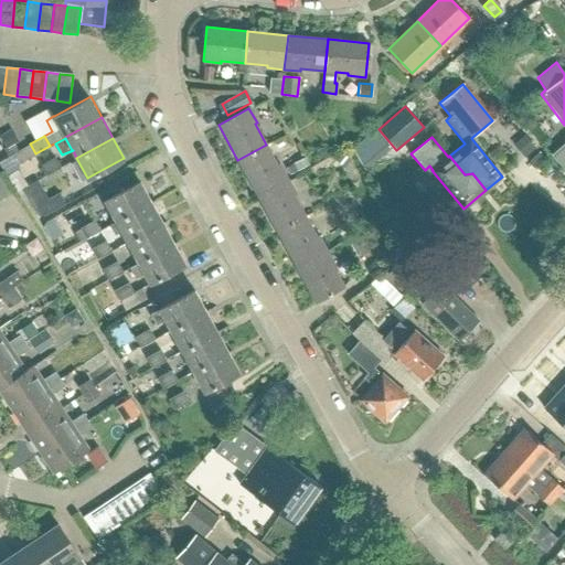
[(564,142),(552,155),(564,170),(564,142)]
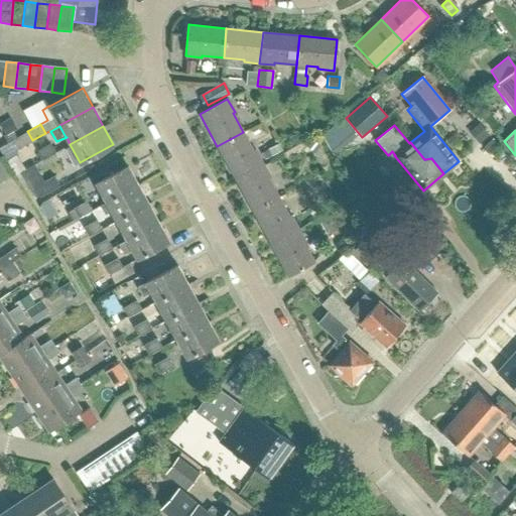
[(217,146),(235,179),(263,164),(255,150),(253,151),(243,132),(217,146)]
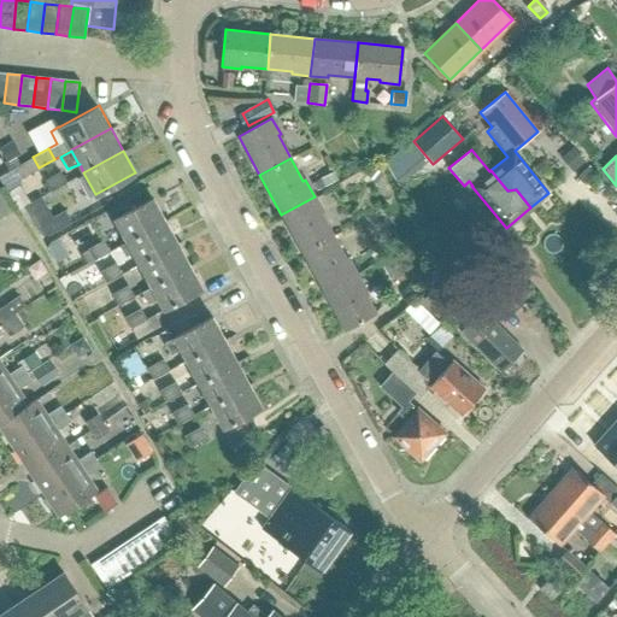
[(376,183),(383,172),(374,165),(366,176),(376,183)]
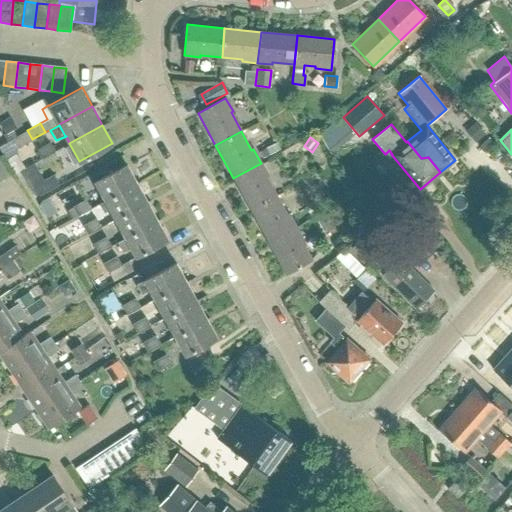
[(50,141),(37,148),(42,157),(55,150),(50,141)]
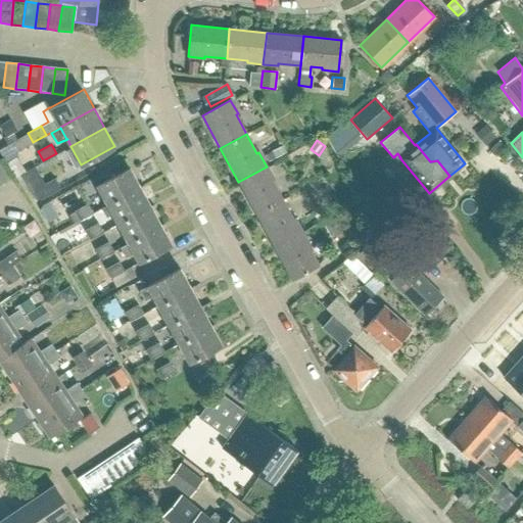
[(97,185),(107,204),(141,186),(131,167),(97,185)]
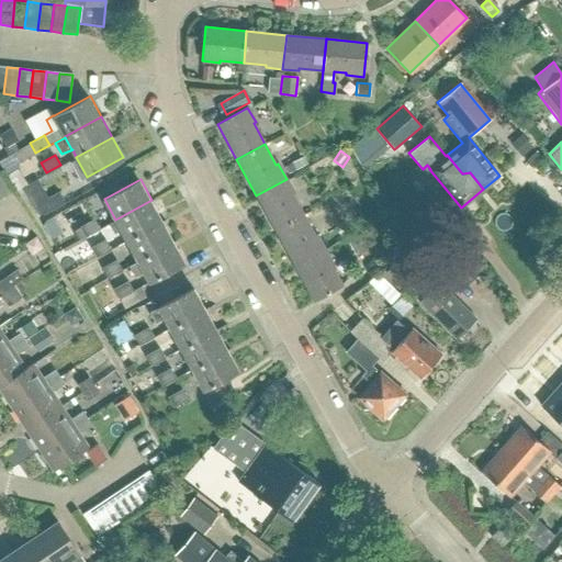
[(256,195),(276,231),(303,215),(292,194),(294,193),(287,179),(256,195)]
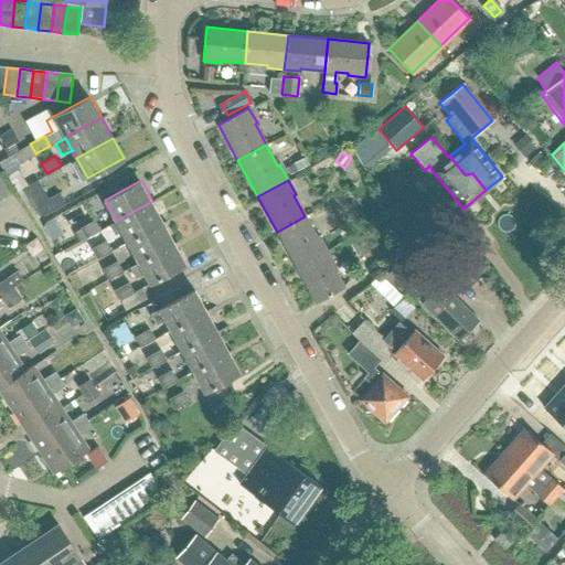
[(368,185),(356,194),(368,208),(377,199),(368,185)]
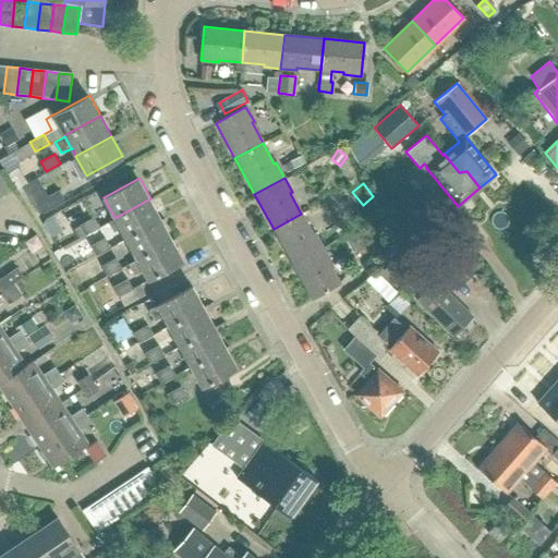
[(114,218),(108,221),(113,232),(120,229),(125,238),(161,218),(150,198),(114,218)]
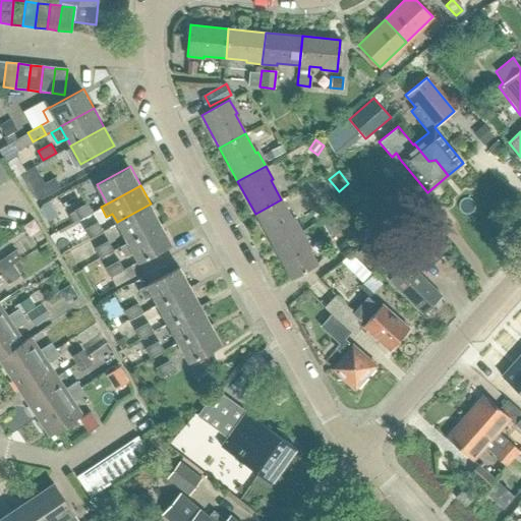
[(255,214),(273,246),(300,231),(293,217),(291,218),(281,199),(255,214)]
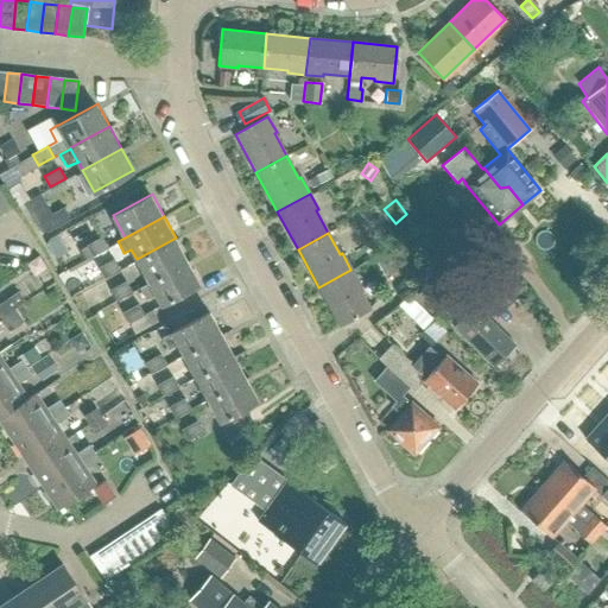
[(102,236),(87,245),(93,255),(108,247),(102,236)]
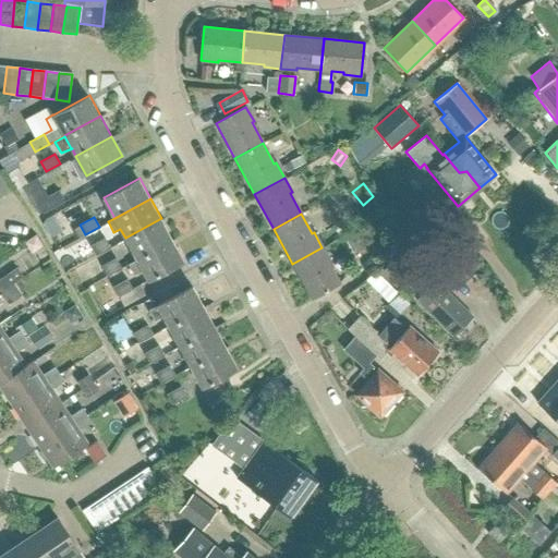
[(125,238),(136,258),(172,239),(161,218),(125,238)]
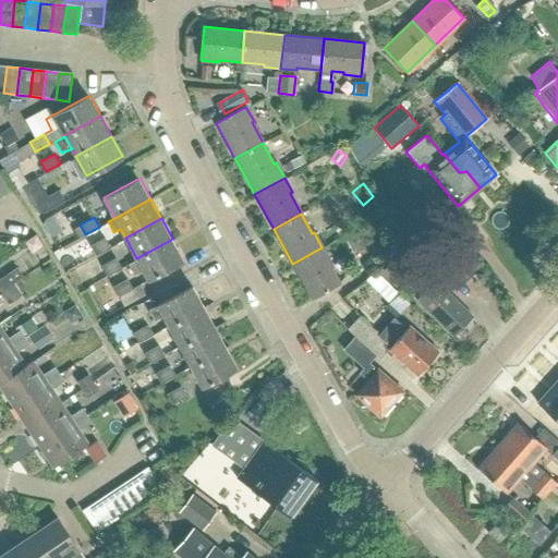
[(57,226),(29,241),(43,265),(70,250),(57,226)]
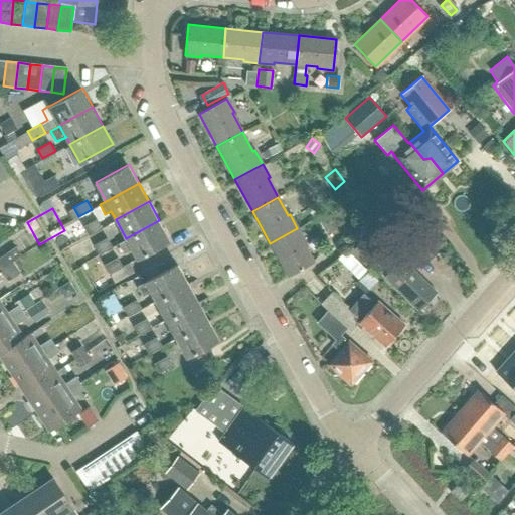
[(333,212),(321,218),(328,232),(340,226),(333,212)]
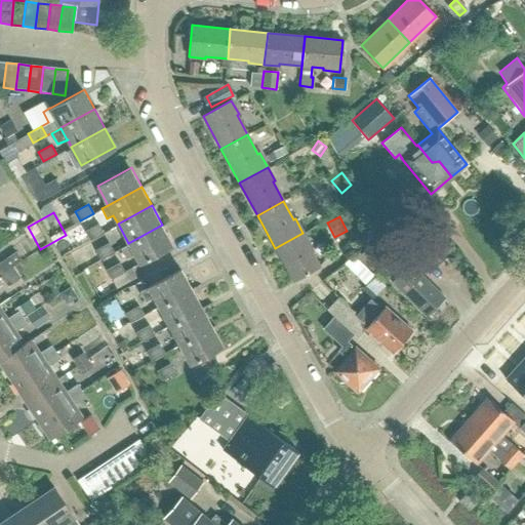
[(84,244),(91,240),(104,233),(98,224),(85,231),(79,234),(84,244)]
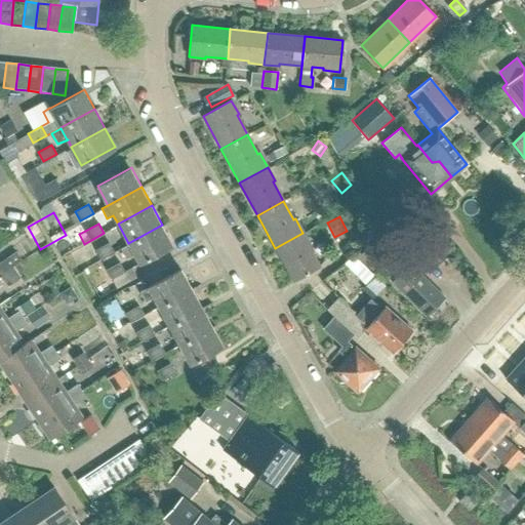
[(127,258),(134,254),(138,263),(172,244),(162,225),(128,243),(128,244),(121,248),(127,258)]
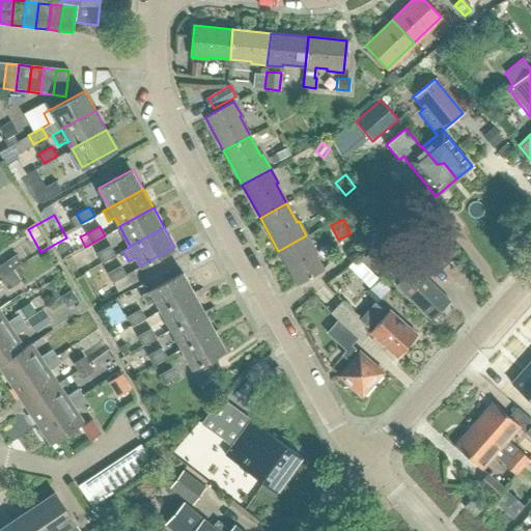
[(313,249),(306,235),(278,251),(297,284),(323,271),(312,250),(313,249)]
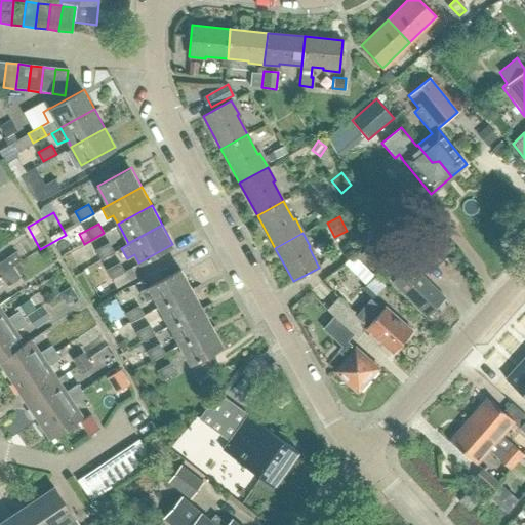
[(427,233),(415,243),(437,265),(448,253),(427,233)]
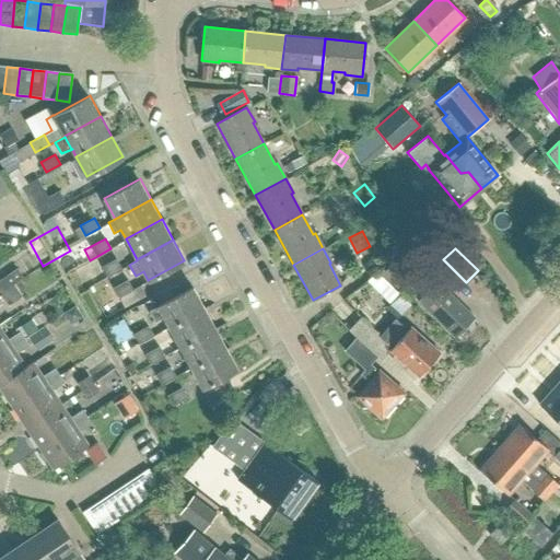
[(387,279),(396,288),(418,265),(409,256),(387,279)]
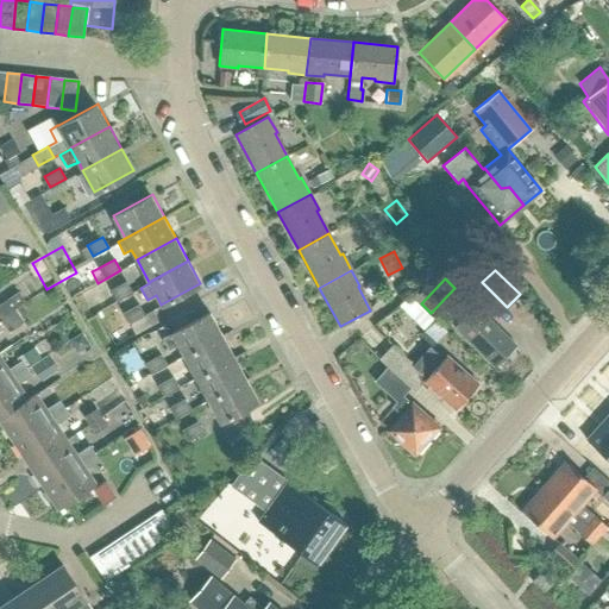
[(118,301),(132,292),(126,281),(111,289),(118,301)]
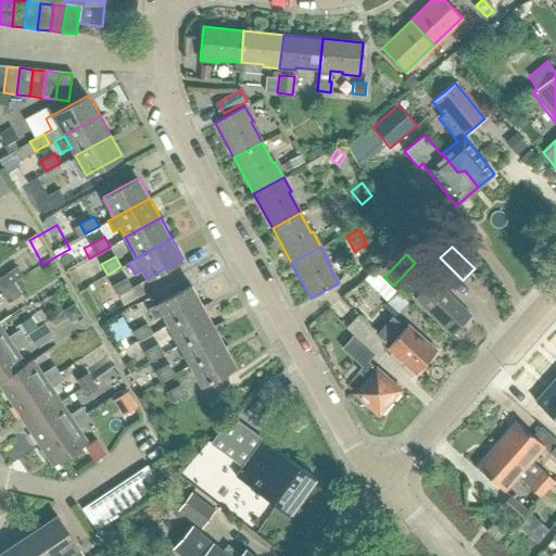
[(0,277),(0,289),(0,290),(23,276),(16,266),(0,277)]
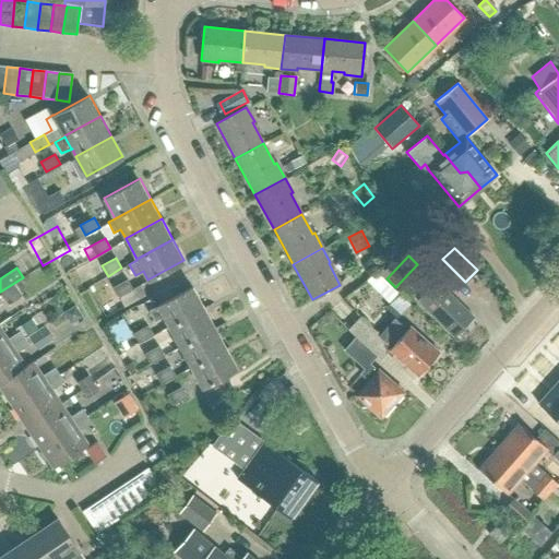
[(378,272),(368,280),(393,308),(391,311),(397,317),(411,305),(378,272)]
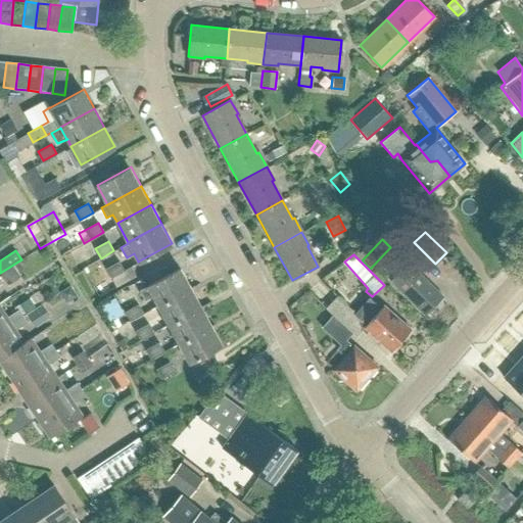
[(106,268),(116,287),(137,276),(131,266),(125,270),(120,260),(106,268)]
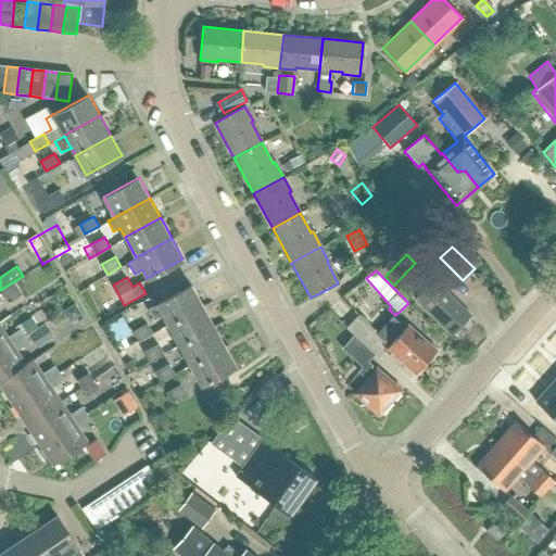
[(470,315),(433,279),(414,299),(451,335),(470,315)]
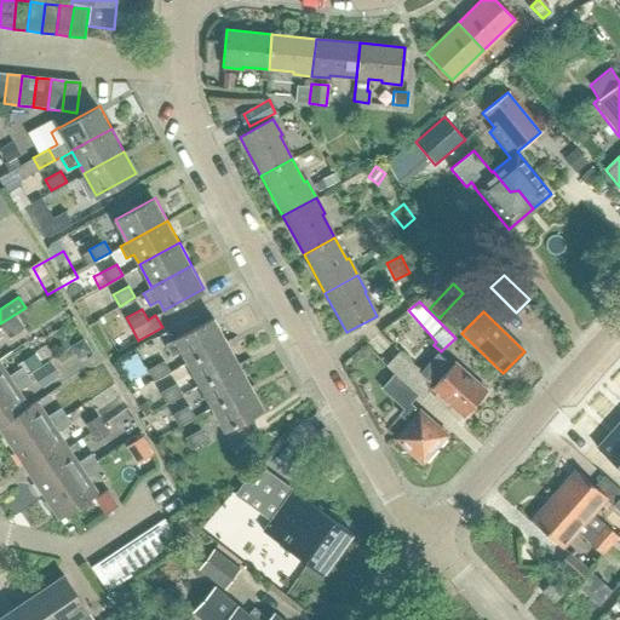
[(10,337),(24,328),(16,315),(1,325),(10,337)]
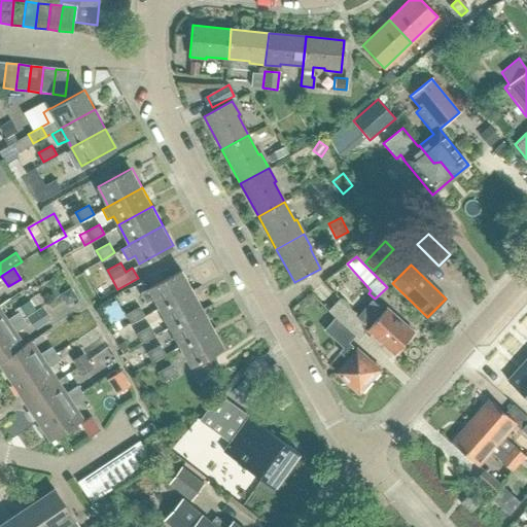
[(147,303),(153,299),(159,308),(192,290),(181,270),(148,288),(147,288),(141,292),(147,303)]
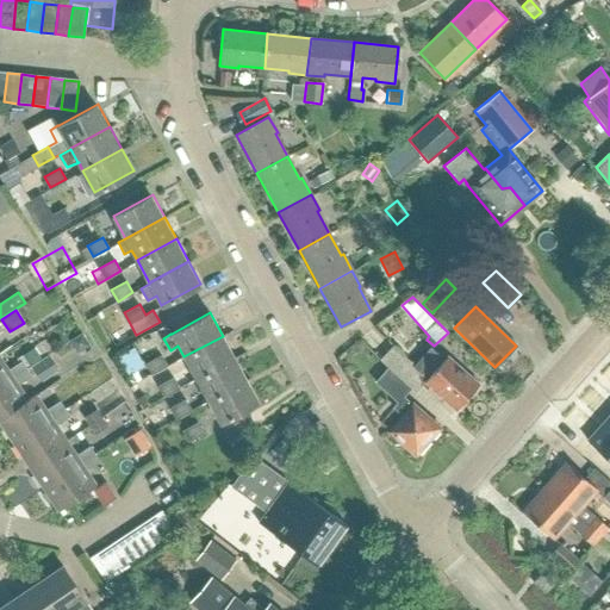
[(184,356),(195,379),(235,358),(223,336),(184,356)]
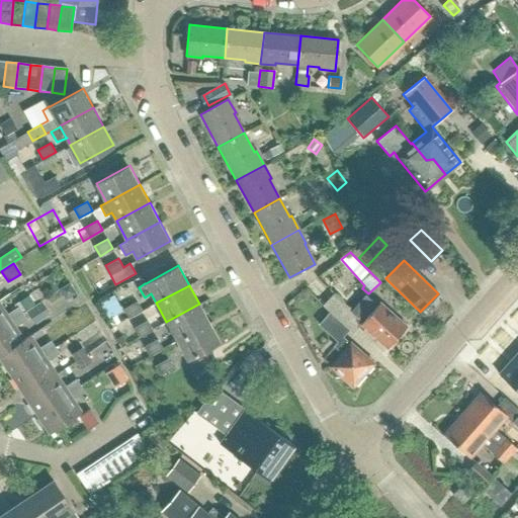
[(330,312),(329,313),(343,325),(353,314),(362,322),(360,325),(364,328),(361,332),(370,340),(373,337),(386,348),(406,326),(379,303),(376,307),(365,296),(352,311),(333,293),(323,306),(330,312)]
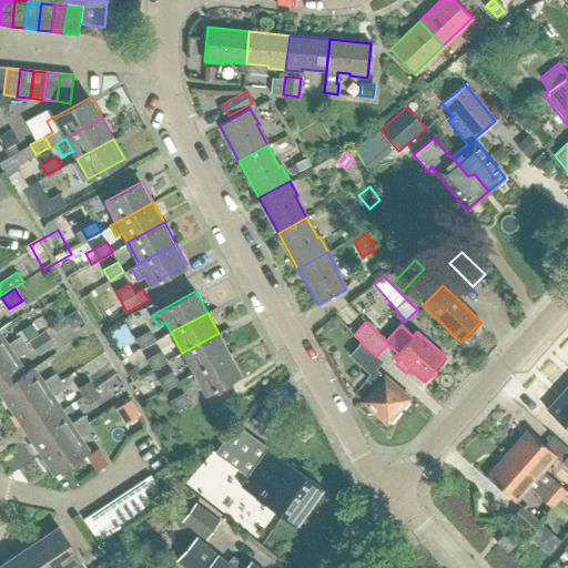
[(142,348),(155,341),(150,331),(135,338),(142,348)]
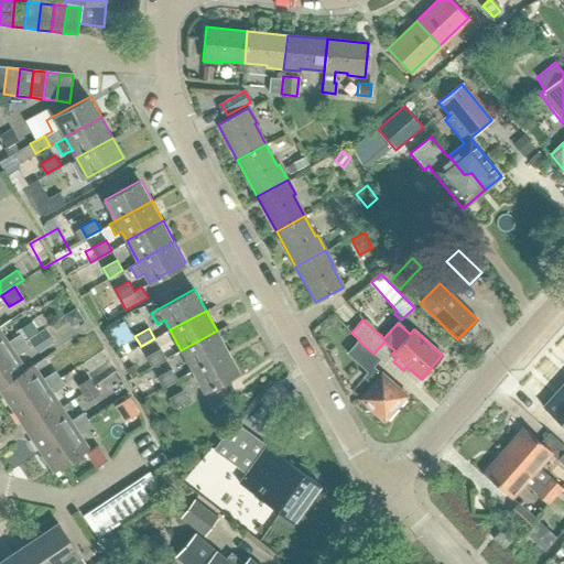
[(45,329),(30,340),(39,354),(54,343),(45,329)]
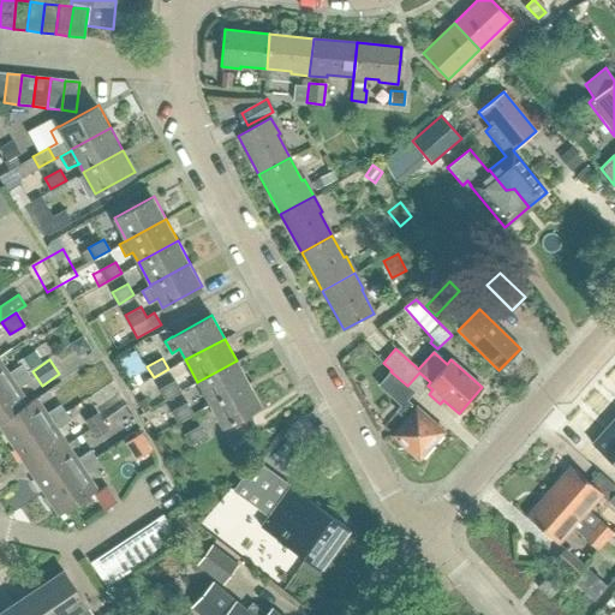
[(0,388),(27,371),(22,364),(9,372),(0,360),(0,388)]
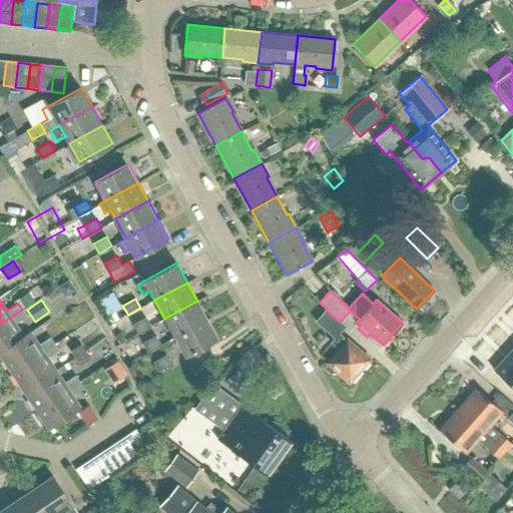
[(164,319),(174,338),(207,320),(197,301),(164,319)]
